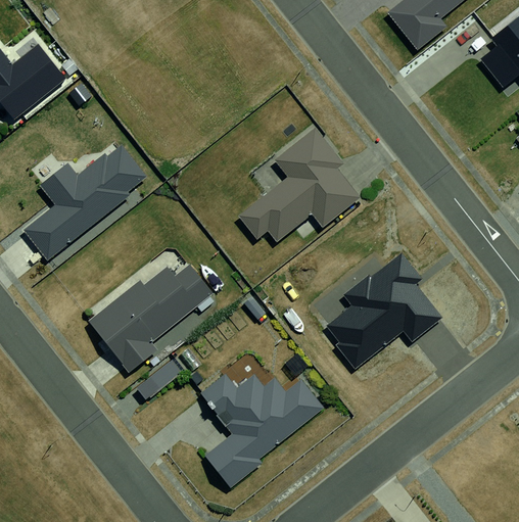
[(414,0),(388,24),(413,54),(481,0),(414,0)]
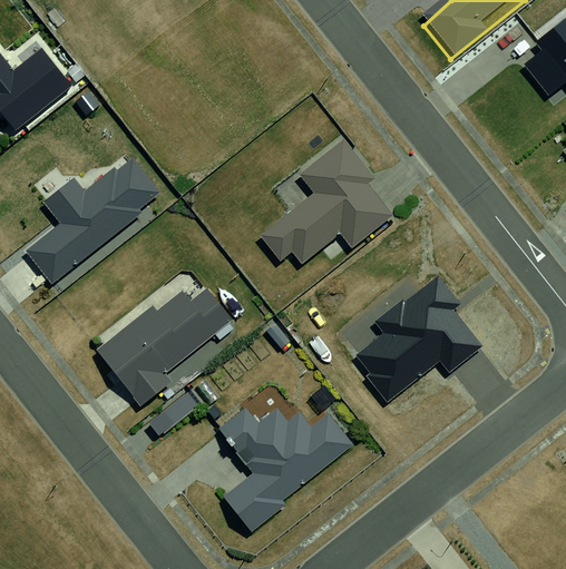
[(565,0),(537,25),(550,41),(525,64),(546,88),(565,71),(565,0)]
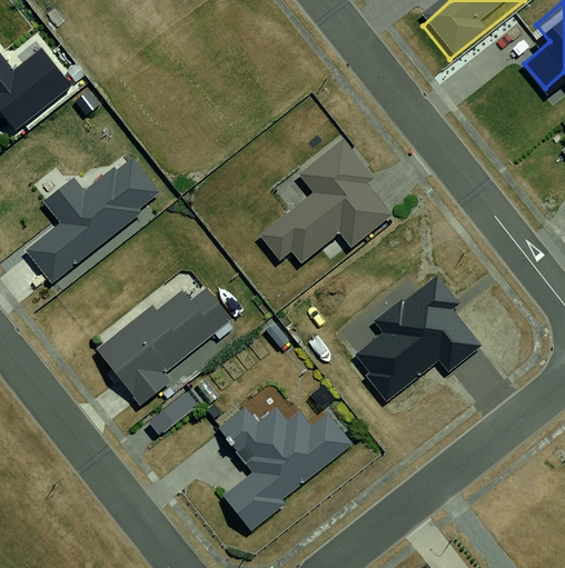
[(0,116),(15,133),(77,83),(39,37),(10,60),(0,47),(0,116)]
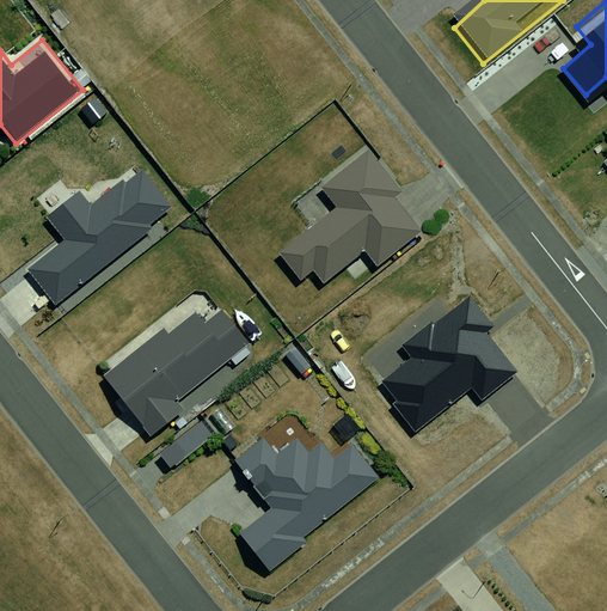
[(347,207),(288,256),(318,292),(367,252),(378,266),(433,220),(416,199),(378,154),(333,190),(347,207)]
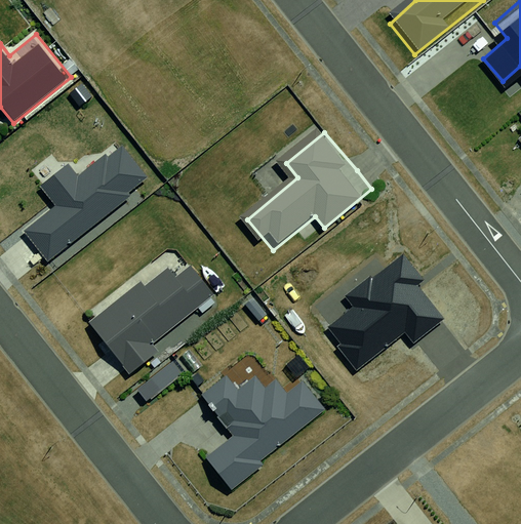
[(26,233),(45,263),(148,185),(127,158),(95,184),(83,164),(61,179),(74,195),(26,233)]
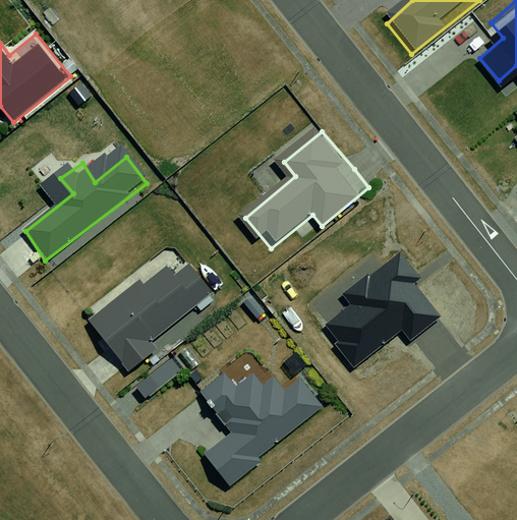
[(176,251),(88,320),(122,364),(212,296),(176,251)]
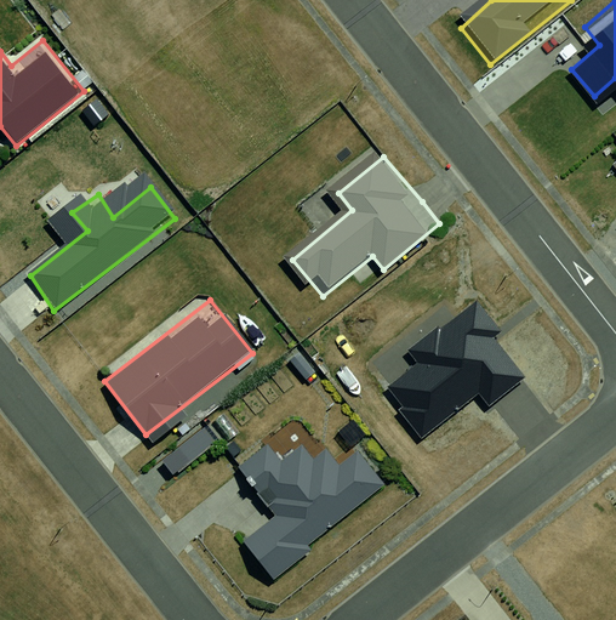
[(243,534),(266,564),(380,477),(361,449),(256,448),(235,464),(271,507),(243,534)]
